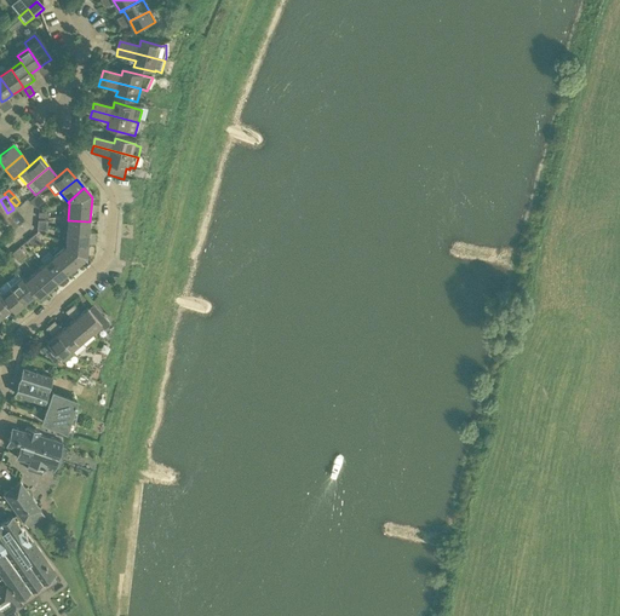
[(34,207),(41,201),(38,196),(30,203),(34,207)]
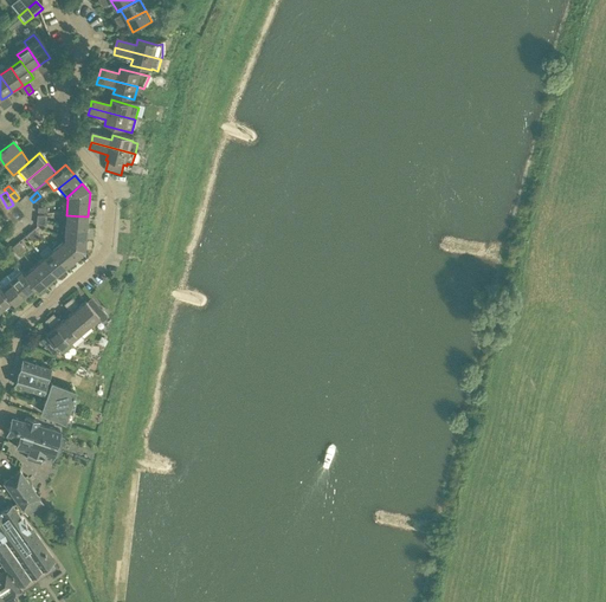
[(40,196),(33,202),(36,206),(44,200),(40,196)]
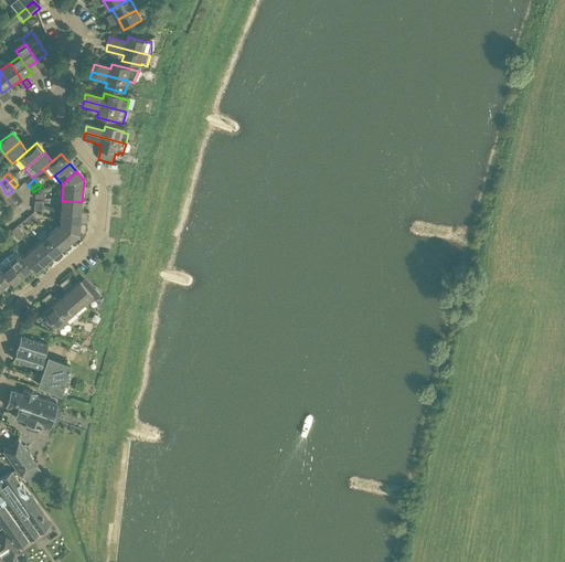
[(82,202),(62,201),(61,212),(81,214),(82,202)]
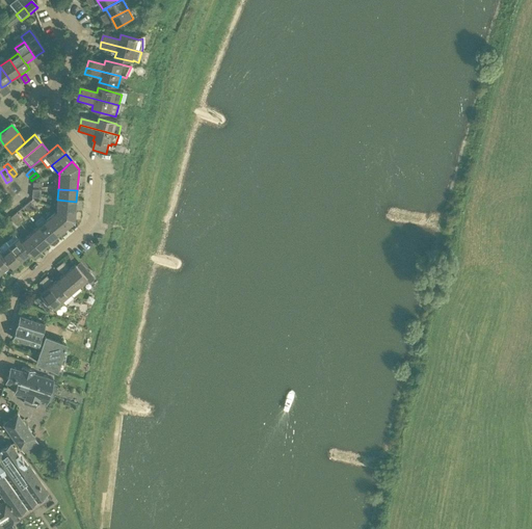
[(76,202),(57,200),(56,211),(75,212),(76,202)]
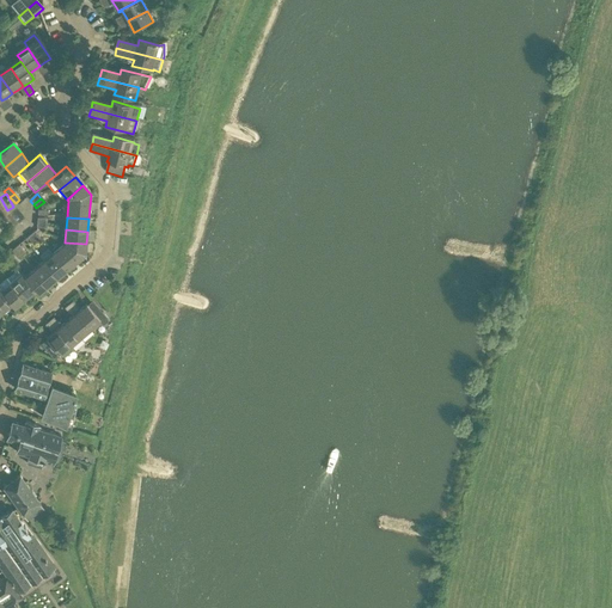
[(35,233),(31,237),(37,244),(41,241),(35,233)]
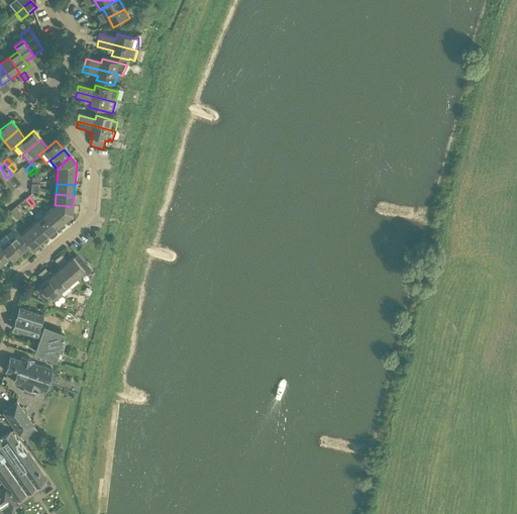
[(31,206),(26,200),(23,203),(28,209),(31,206)]
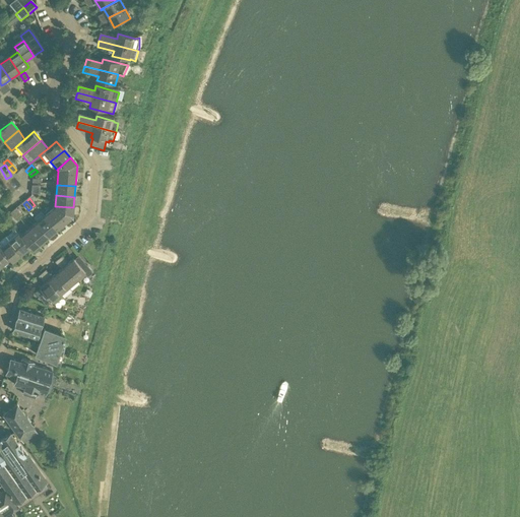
[(55,209),(46,216),(58,231),(72,217),(73,207),(55,206),(55,209)]
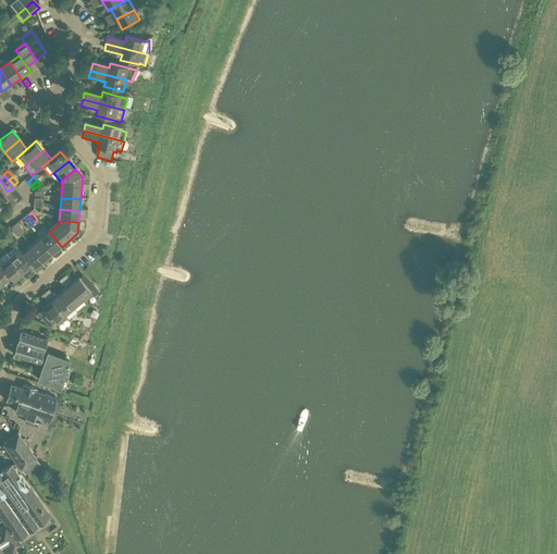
[(13,228),(20,235),(23,232),(16,225),(13,228)]
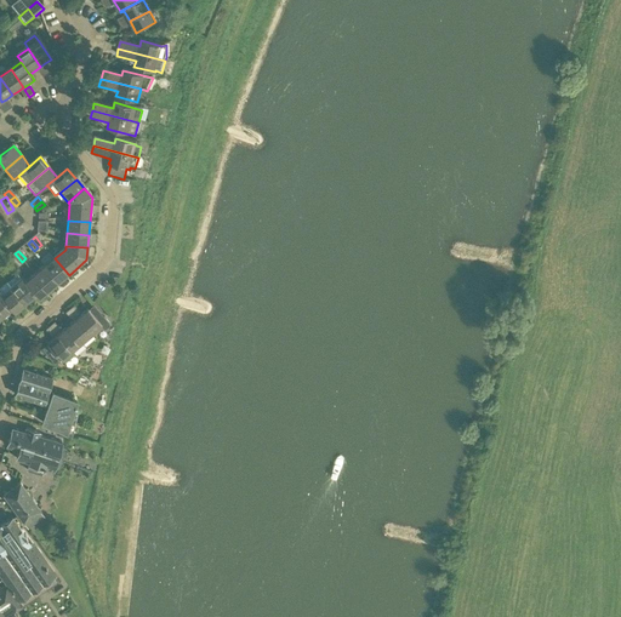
[(22,262),(15,253),(11,257),(18,264),(22,262)]
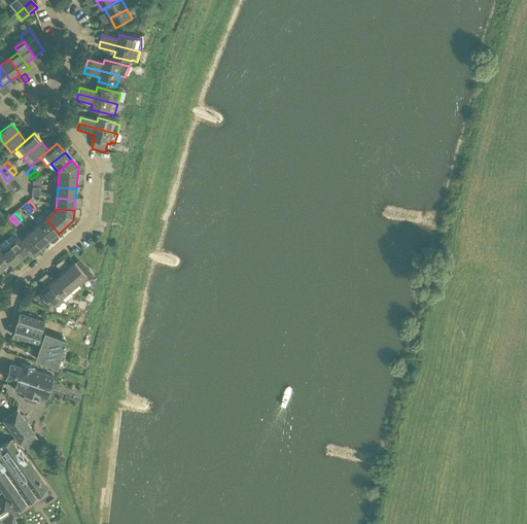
[(46,219),(38,226),(49,241),(59,234),(46,219)]
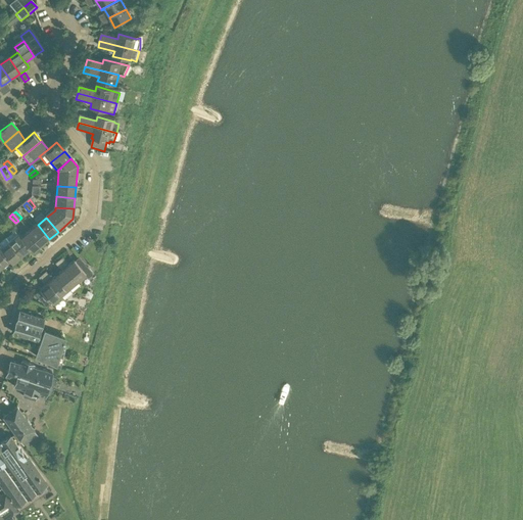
[(49,239),(38,225),(29,232),(41,246),(49,239)]
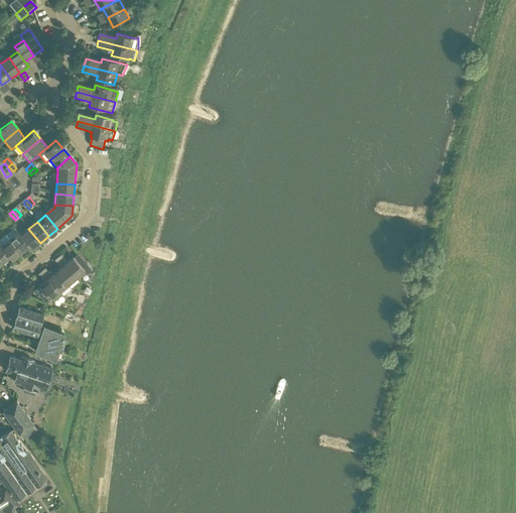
[(40,243),(28,229),(20,237),(28,248),(31,251),(40,243)]
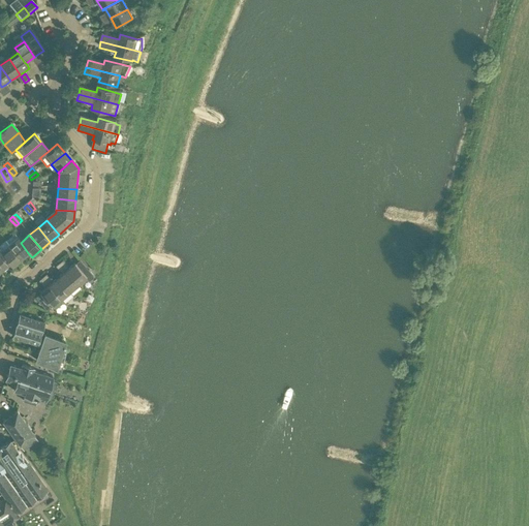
[(18,240),(10,246),(22,260),(29,254),(21,243),(18,240)]
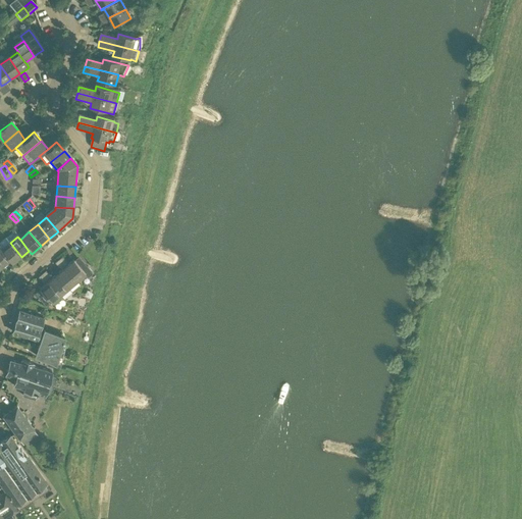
[(21,257),(10,243),(1,251),(9,262),(12,265),(21,257)]
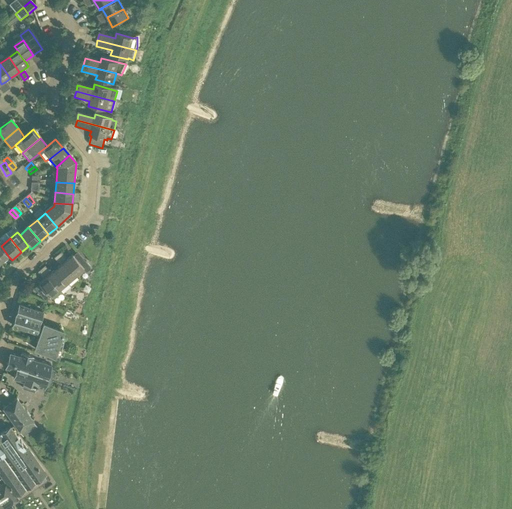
[(0,244),(0,260),(2,263),(9,257),(1,246),(0,244)]
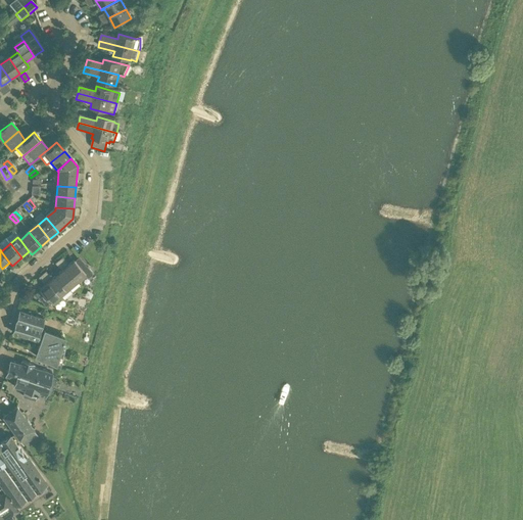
[(58,263),(63,268),(66,265),(62,260),(58,263)]
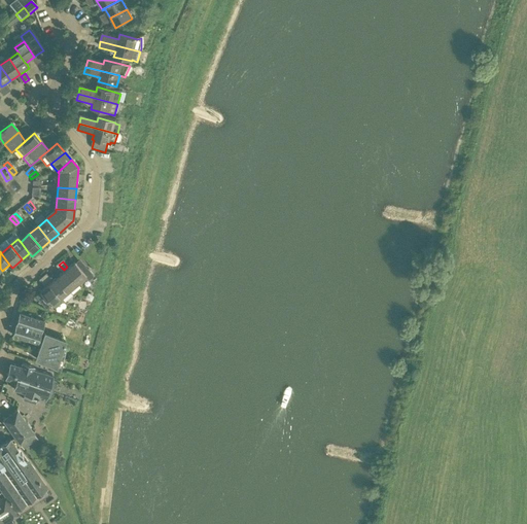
[(65,272),(77,286),(85,279),(86,281),(90,282),(93,279),(93,277),(89,272),(83,275),(74,265),(65,272)]
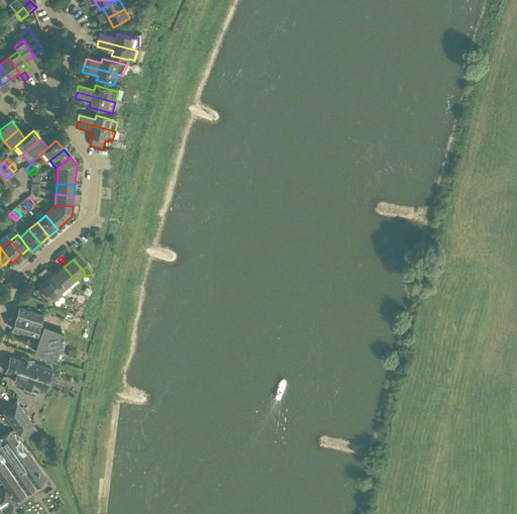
[(76,281),(64,267),(56,274),(68,287),(76,281)]
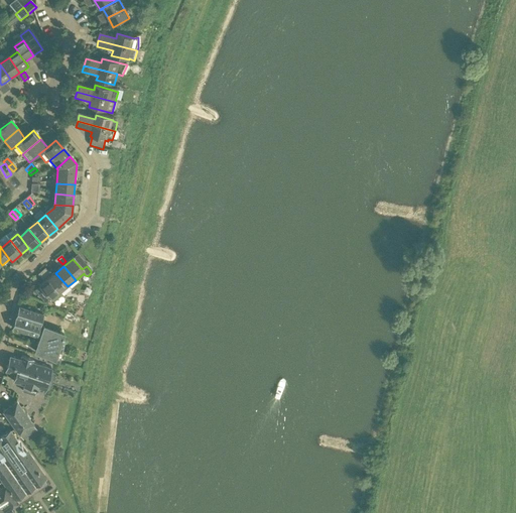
[(45,278),(41,273),(37,276),(43,283),(39,287),(46,296),(41,300),(45,304),(46,305),(59,293),(47,280),(45,278)]
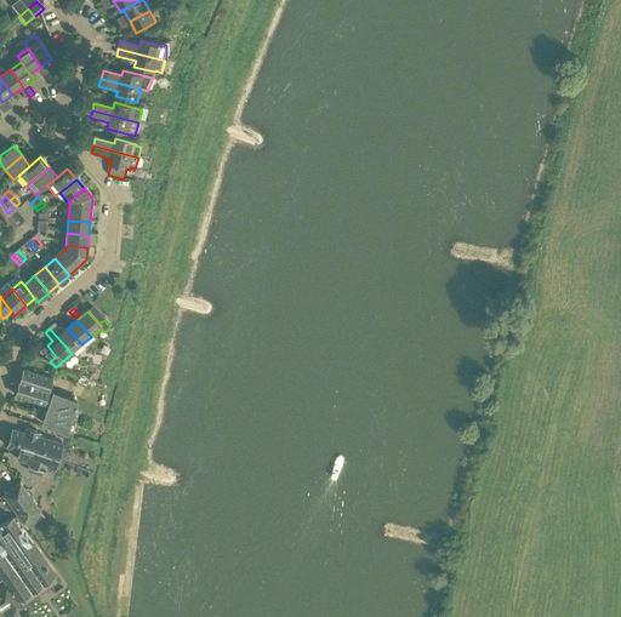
[(81,344),(67,329),(57,337),(72,353),(81,344)]
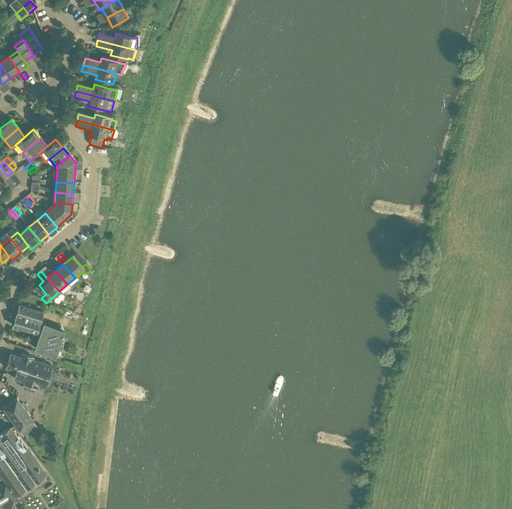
[(39,300),(26,296),(24,303),(37,307),(39,300)]
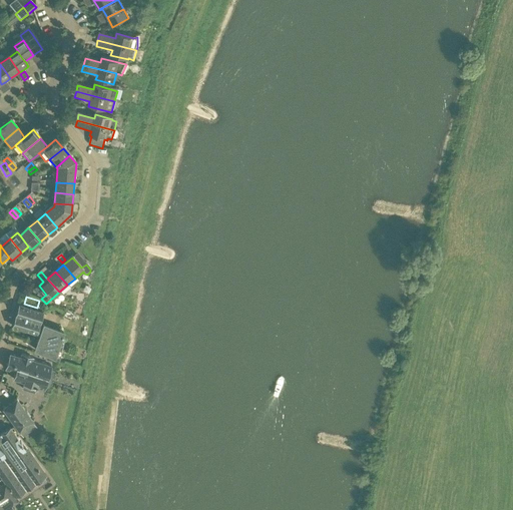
[(19,307),(15,318),(40,325),(42,319),(43,320),(44,316),(43,315),(19,307)]
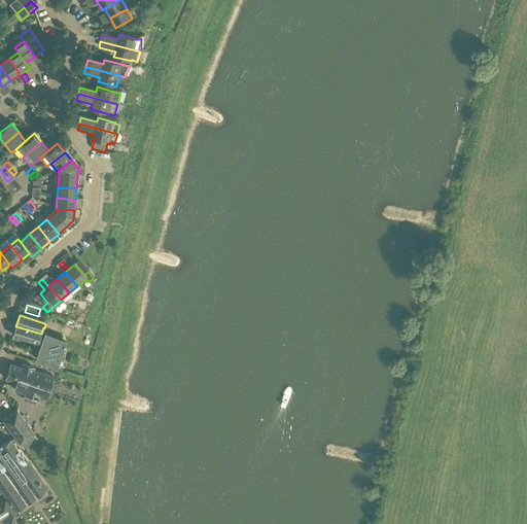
[(41,334),(15,326),(12,337),(39,346),(40,342),(39,341),(41,334)]
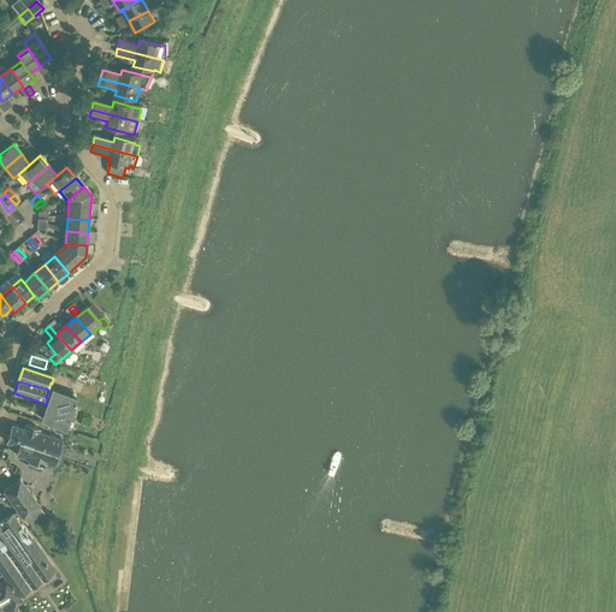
[(76,399),(53,392),(42,422),(65,429),(76,399)]
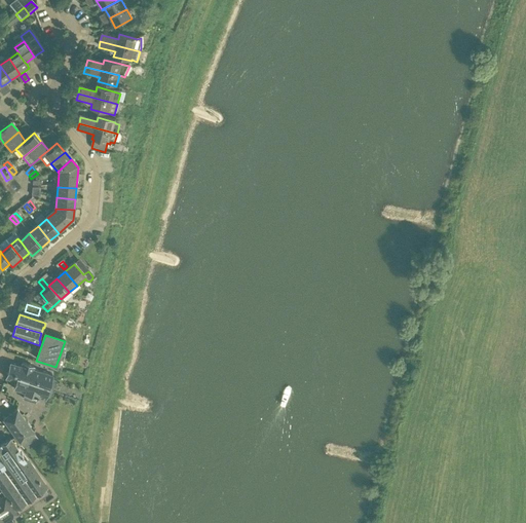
[(10,365),(8,372),(49,385),(52,377),(33,371),(34,369),(22,365),(21,368),(10,365)]
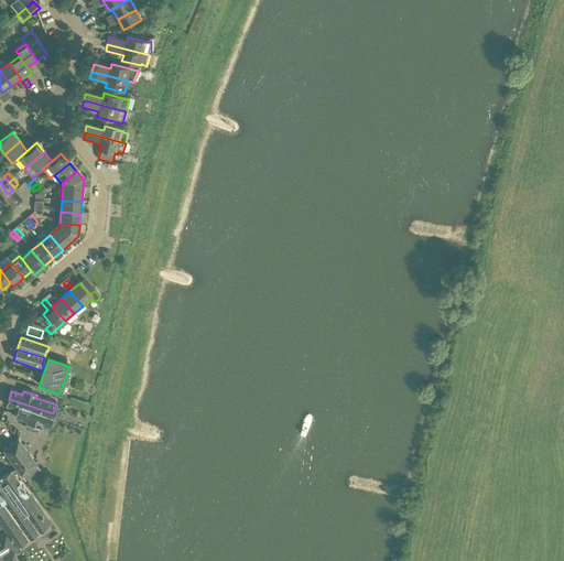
[(9,399),(6,408),(18,411),(14,419),(26,422),(26,423),(24,430),(38,434),(40,428),(41,427),(49,430),(53,413),(9,399)]
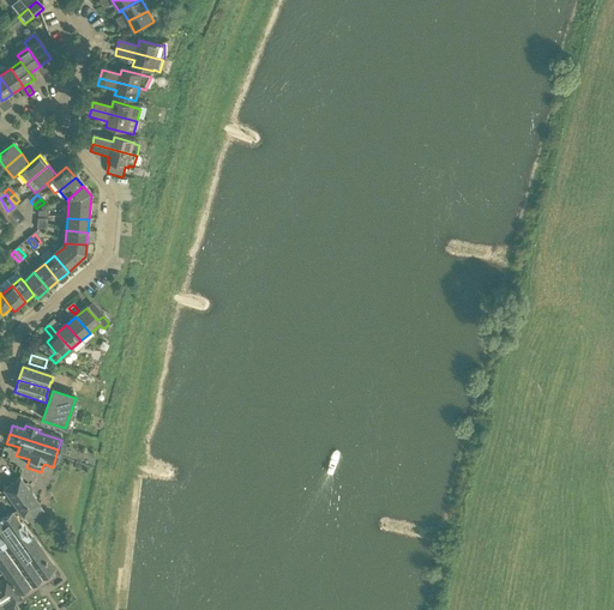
[(14,475),(0,482),(0,489),(13,513),(30,503),(14,475)]
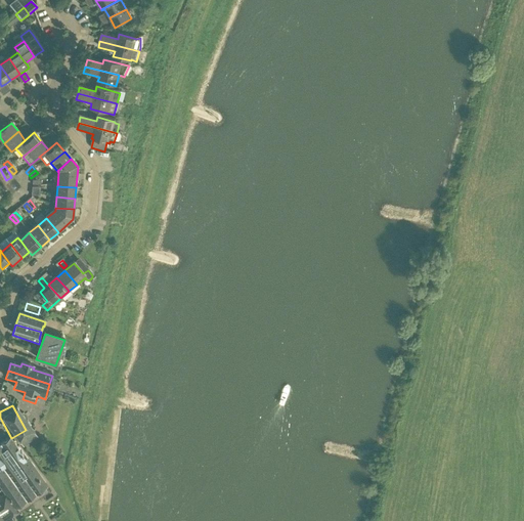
[(45,487),(14,445),(12,446),(8,440),(0,445),(0,466),(1,469),(0,469),(0,487),(5,495),(13,507),(14,509),(45,487)]
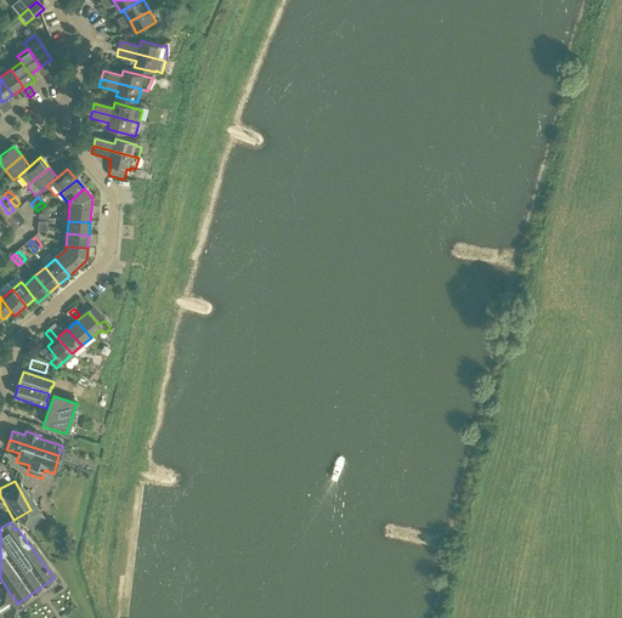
[(16,601),(6,588),(0,591),(0,617),(7,617),(12,614),(7,607),(16,601)]
